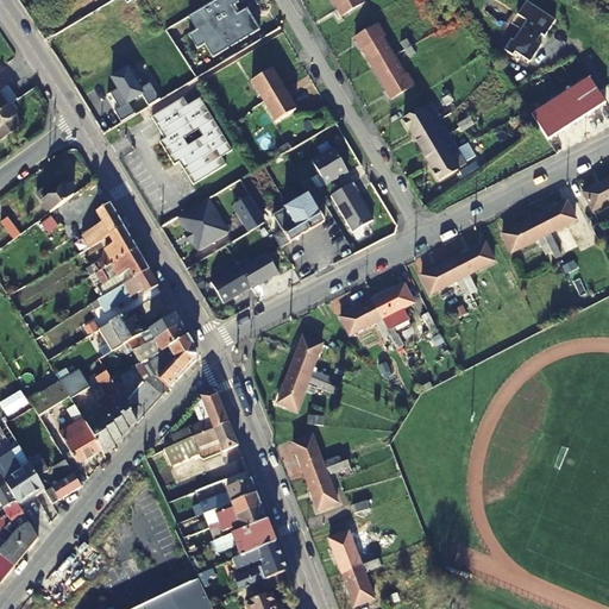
[(237,0),(218,0),(189,18),(198,31),(189,36),(198,50),(206,45),(214,58),(261,31),(248,10),(238,16),(233,7),(239,4),(237,0)]
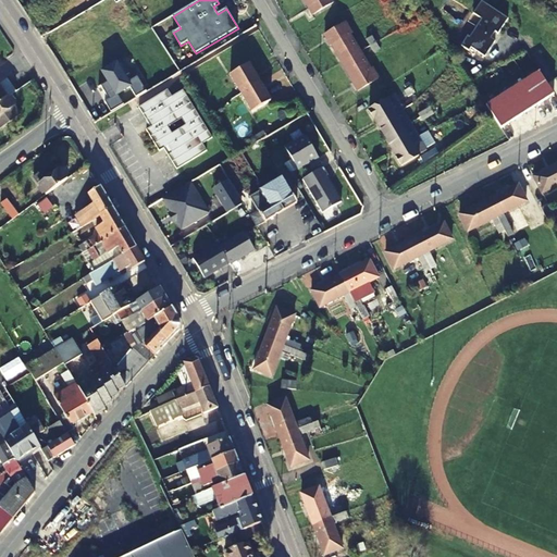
[(304,0),(313,16),(334,3),(332,0),(304,0)]
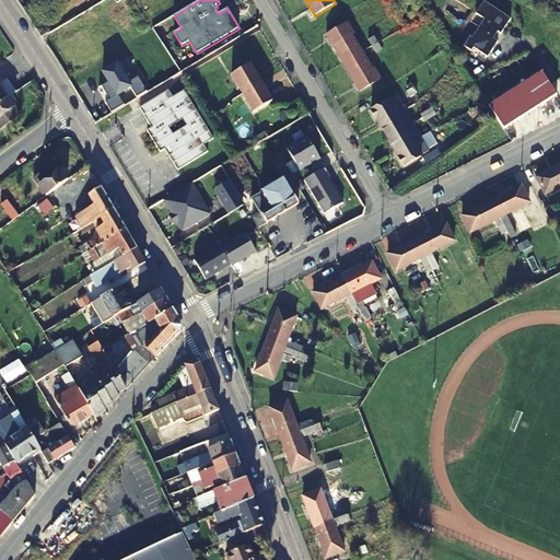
[(474,48),(487,57),(498,42),(493,38),(498,32),(501,34),(511,19),(485,1),(476,13),(485,20),(473,37),(470,36),(464,46),(471,51),(474,48)]
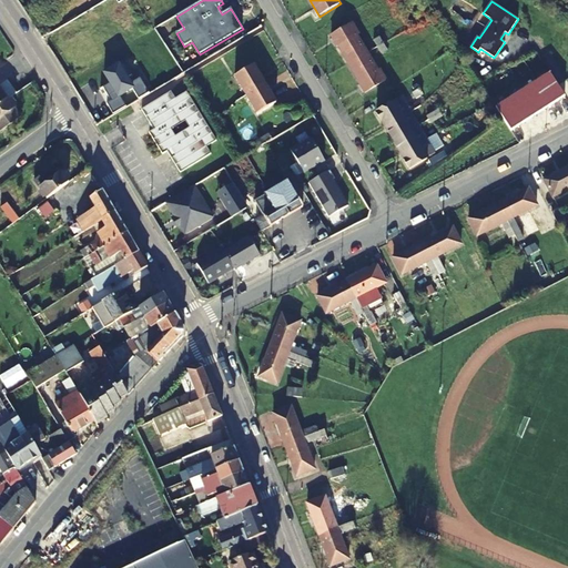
[(337,48),(338,48),(348,64),(368,53),(366,50),(357,36),(359,34),(353,24),(332,37),(337,48)]
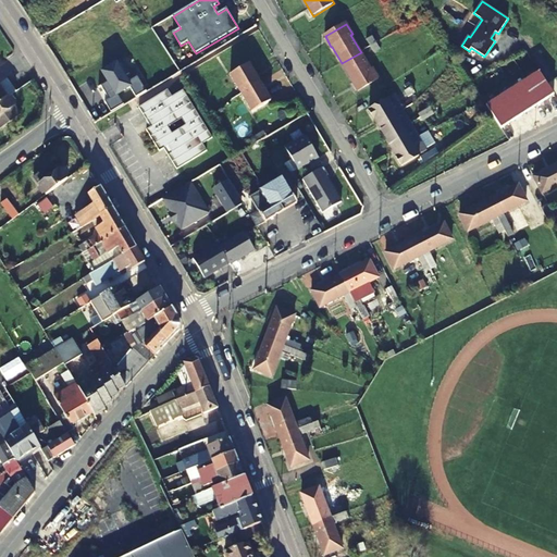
[(375,44),(372,37),(367,40),(370,47),(375,44)]
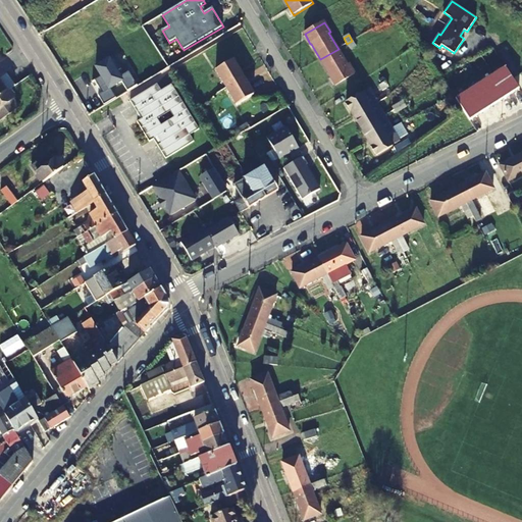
[(356,47),(352,41),(347,44),(351,50),(356,47)]
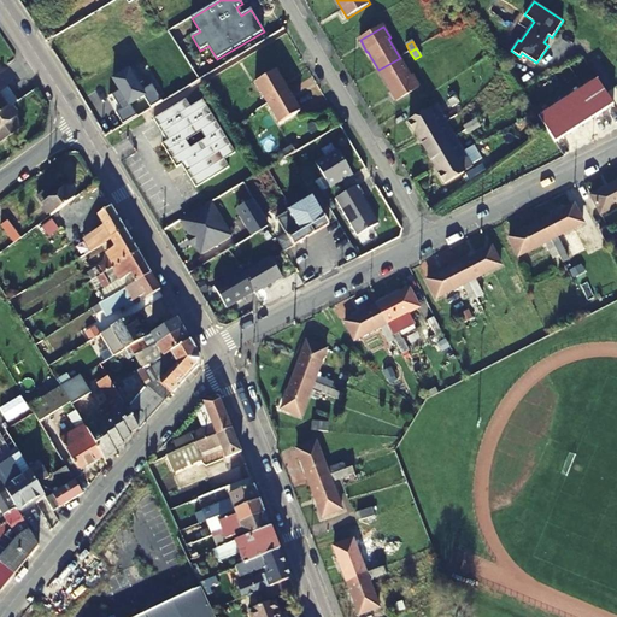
[(400,58),(378,70),(391,89),(391,90),(397,101),(419,88),(413,77),(411,77),(401,62),(406,58),(404,56),(400,58)]
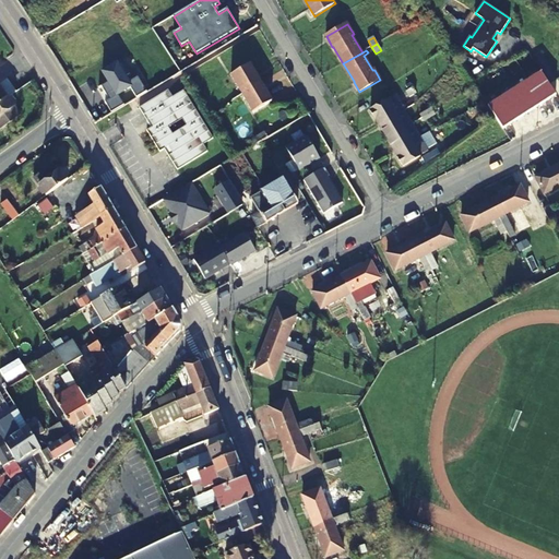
[(209,64),(219,58),(216,52),(204,59),(209,64)]
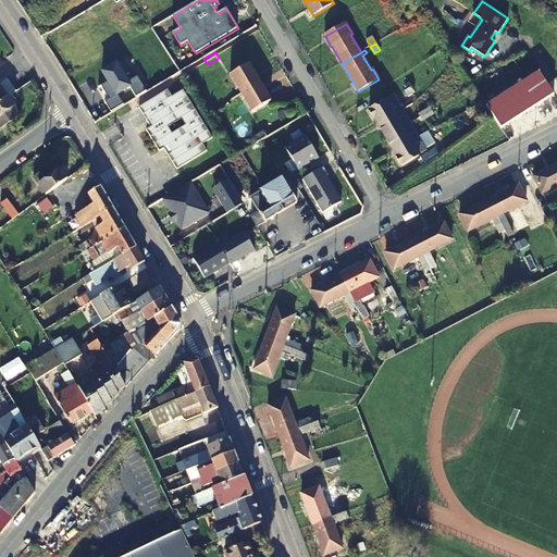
[(208,64),(203,59),(198,62),(201,69),(208,64)]
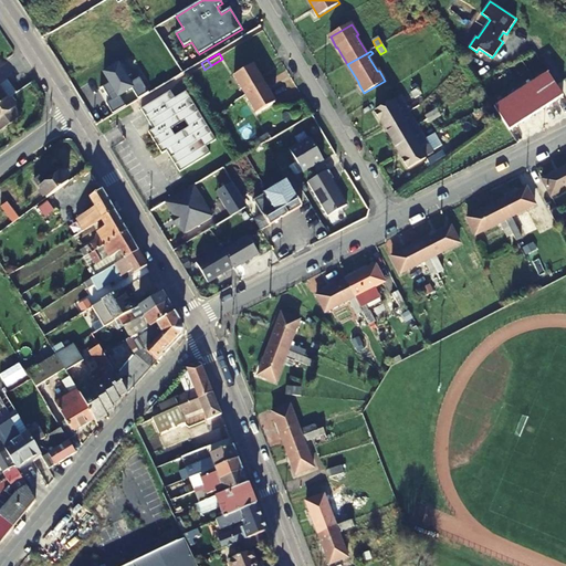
[(262,82),(252,66),(233,77),(244,96),(263,85),(262,82)]
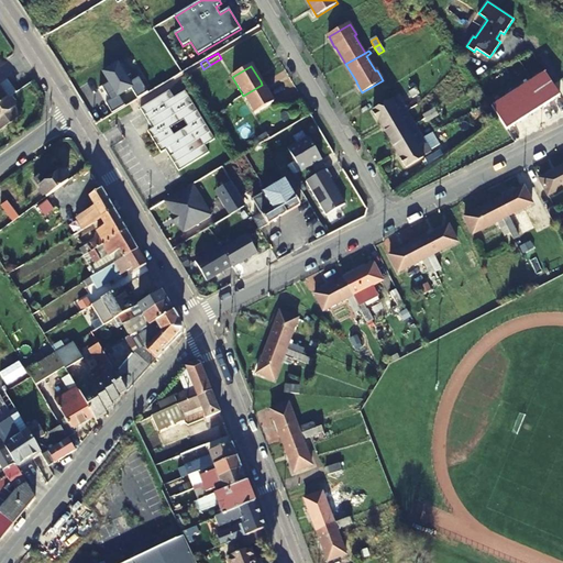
[(559,96),(544,73),(490,107),(506,130),(559,96)]
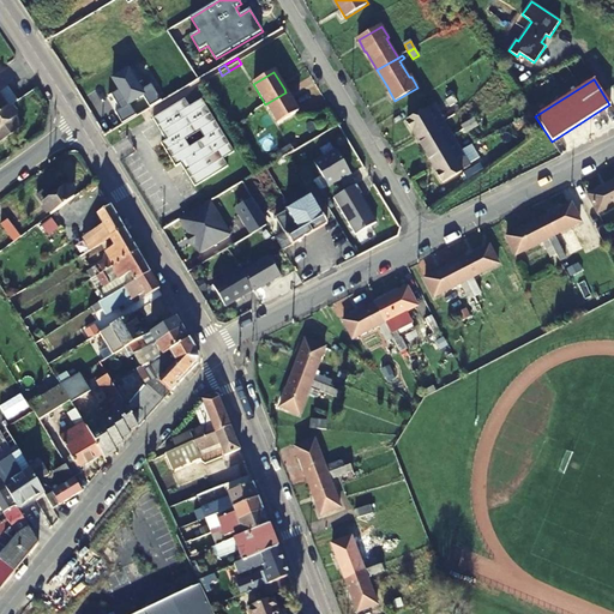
[(7,88),(0,92),(0,113),(8,108),(17,102),(7,88)]
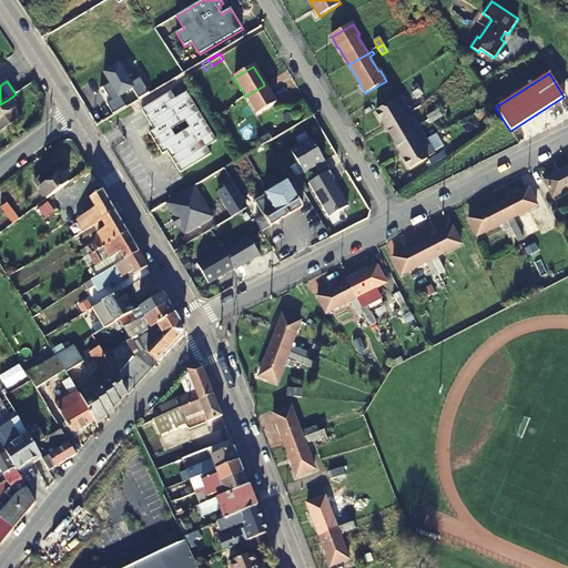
[(264,85),(245,97),(257,115),(276,104),(267,89),(266,89),(264,85)]
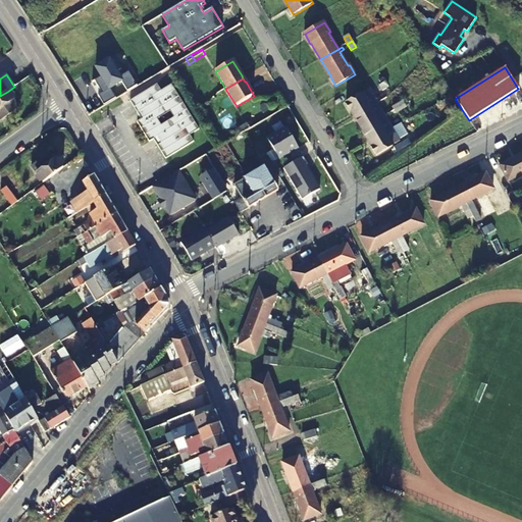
[(389,87),(385,82),(380,85),(383,91),(389,87)]
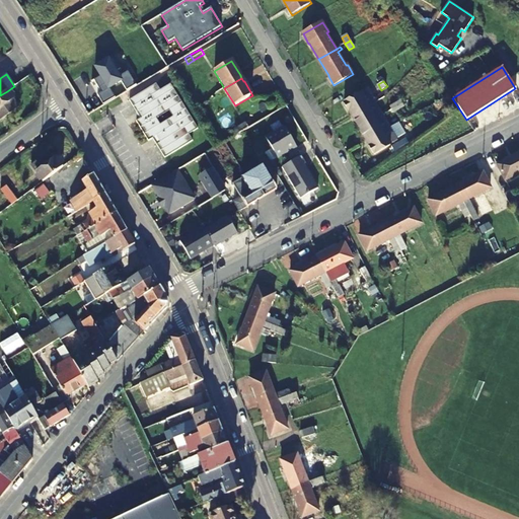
[(198,130),(170,84),(160,91),(156,84),(129,100),(137,113),(139,112),(143,118),(136,122),(148,142),(157,137),(161,142),(156,145),(164,159),(192,142),(188,136),(198,130)]
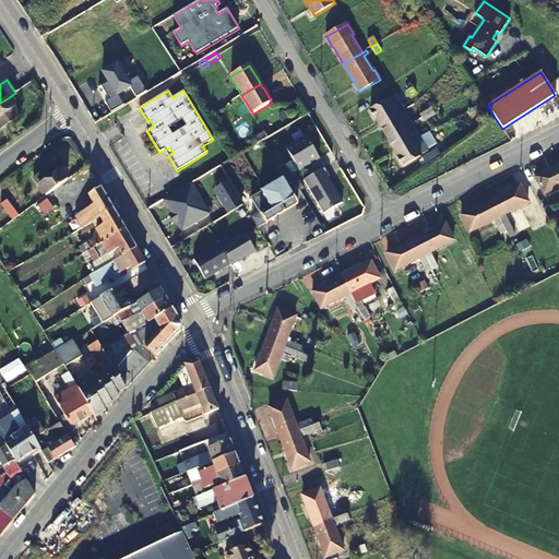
[(396,96),(371,111),(378,123),(396,113),(395,111),(402,108),(399,103),(400,102),(396,96)]
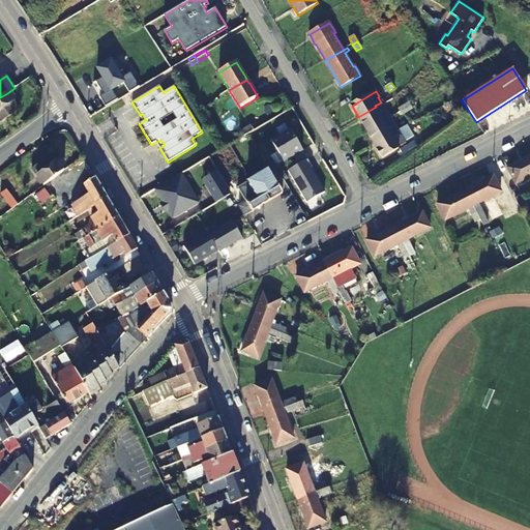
[(7,93),(0,97),(0,122),(20,110),(7,93)]
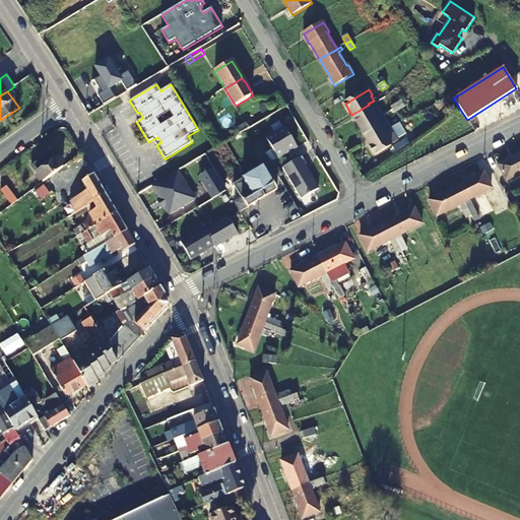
[(402,101),(400,98),(390,104),(391,107),(395,105),(402,101)]
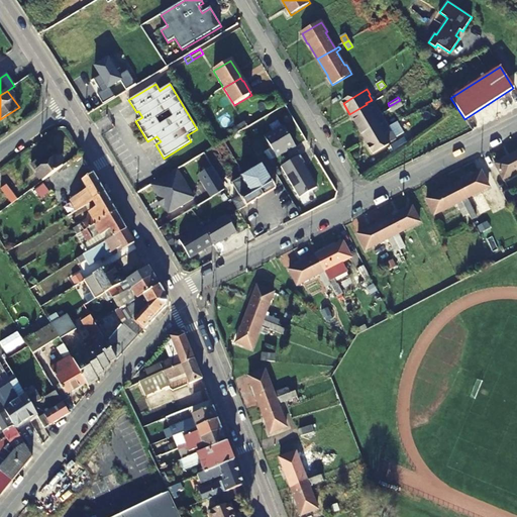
[(264,98),(257,101),(267,117),(273,114),(264,98)]
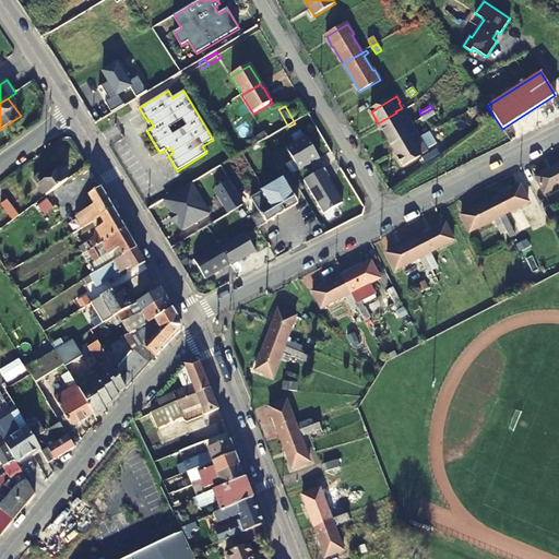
[(407,114),(406,115),(402,108),(395,111),(396,113),(378,123),(387,139),(404,128),(403,126),(411,121),(407,114)]
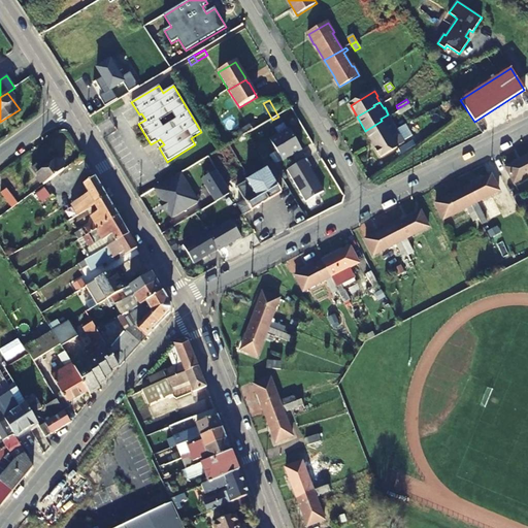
[(410,105),(408,102),(401,106),(397,108),(399,111),(410,105)]
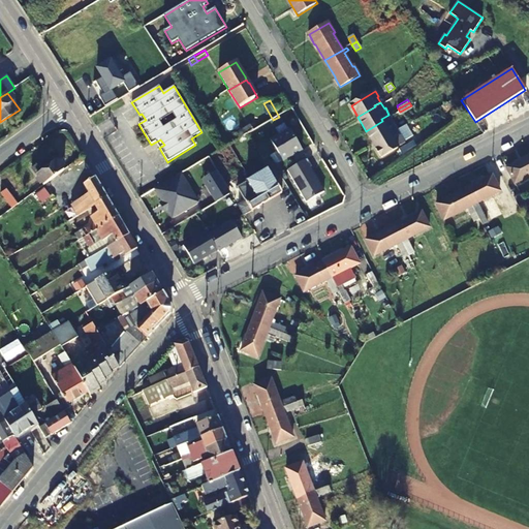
[(391,133),(390,132),(396,128),(392,122),(393,121),(389,115),(381,119),(382,121),(366,131),(374,144),(391,133)]
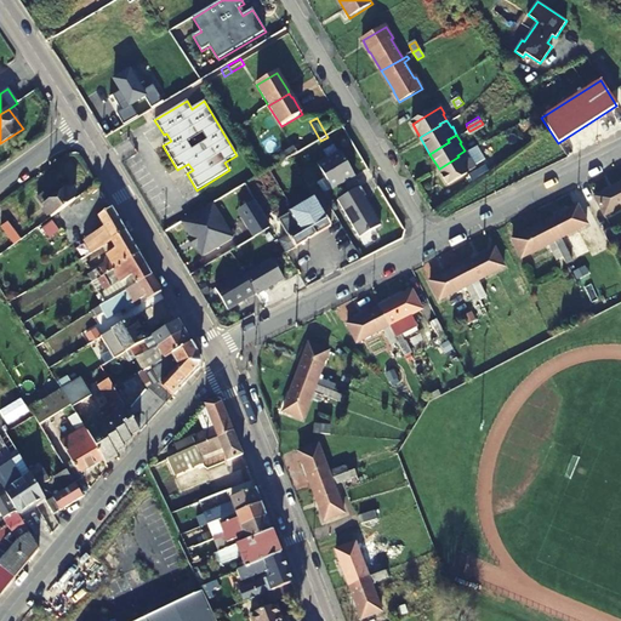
[(294,147),(280,155),(284,161),(297,154),(294,147)]
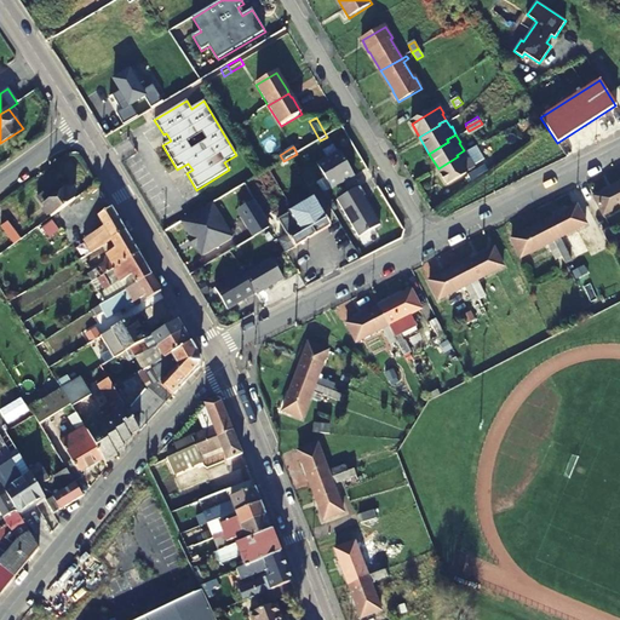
[(491,153),(487,147),(480,150),(483,158),(491,153)]
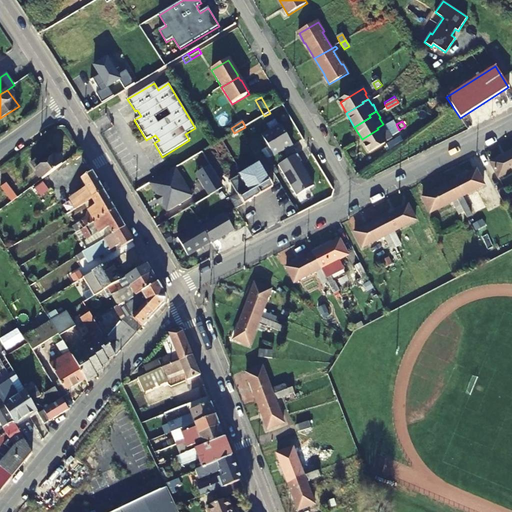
[(389,132),(387,132),(383,124),(377,128),(378,129),(362,139),(370,153),(386,143),(393,139),(389,132)]
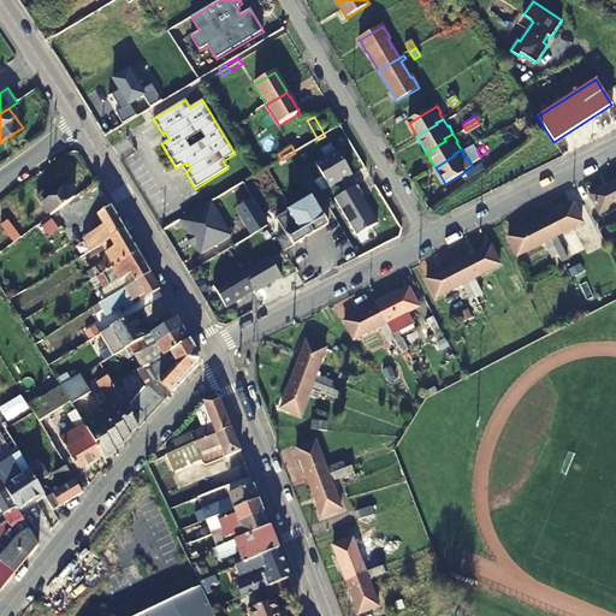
[(330,188),(351,175),(338,150),(315,164),(330,188)]
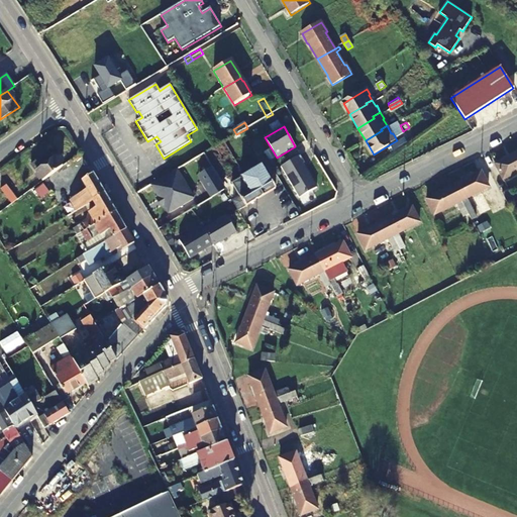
[(41,182),(62,167),(49,150),(29,165),(41,182)]
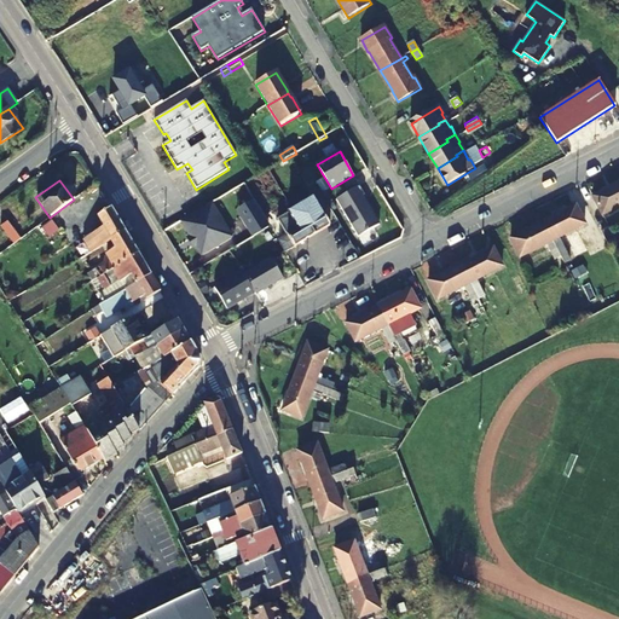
[(618,206),(618,183),(593,197),(602,215),(618,206)]
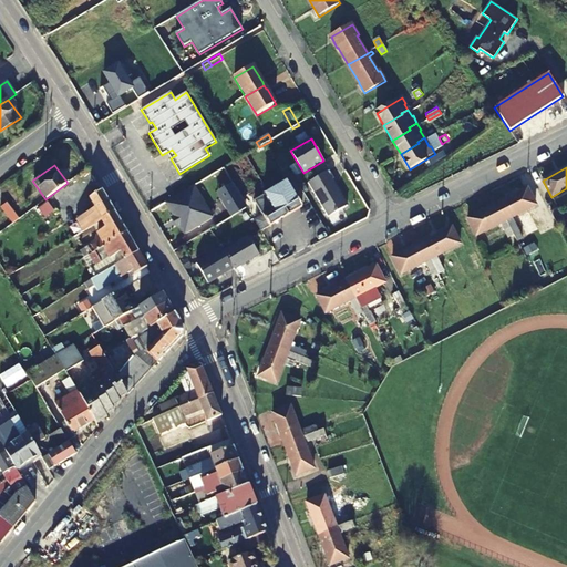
[(334,178),(330,171),(308,183),(329,217),(348,206),(332,181),(334,178)]
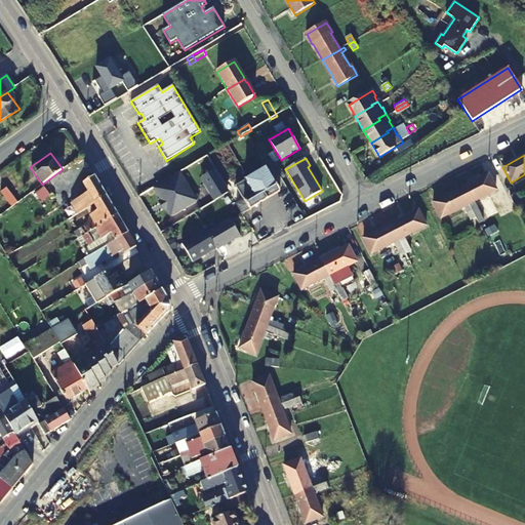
[(82,159),(78,162),(84,173),(89,170),(82,159)]
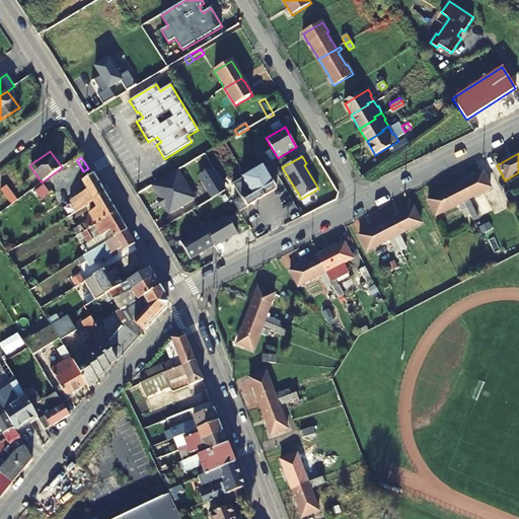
[(239,213),(277,191),(263,166),(232,184),(240,198),(232,202),(239,213)]
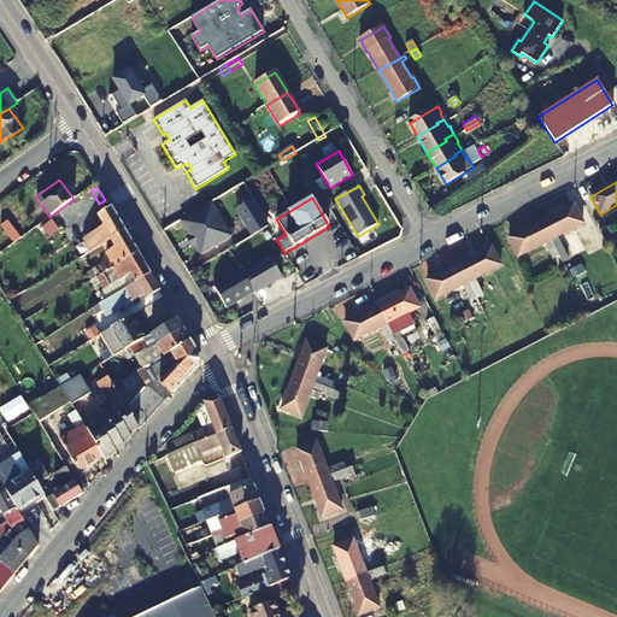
[(230,238),(211,204),(182,221),(203,254),(230,238)]
